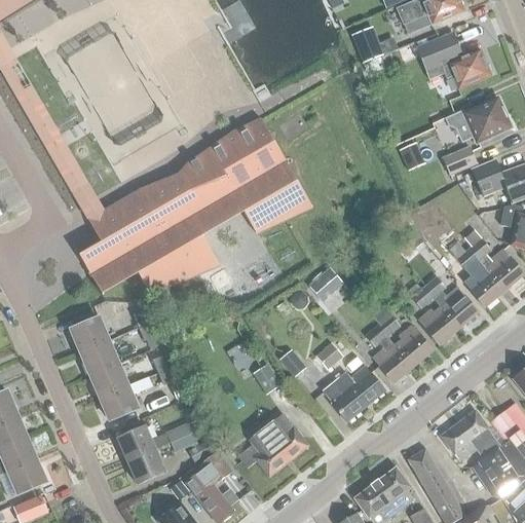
[(0,0),(0,19),(6,15),(8,20),(17,13),(15,10),(33,0),(0,0)]
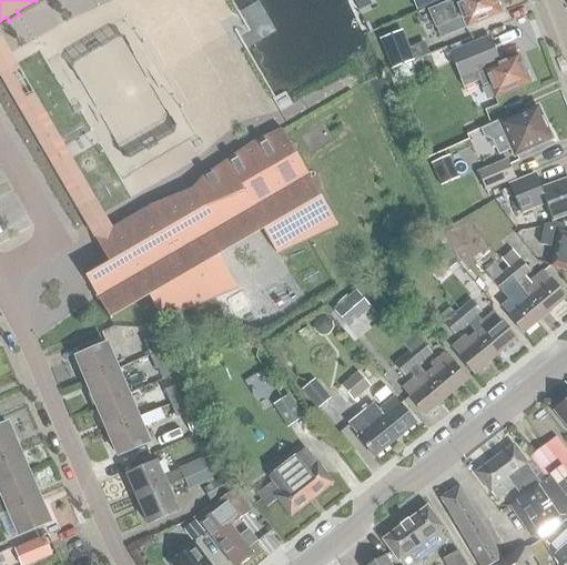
[(467,26),(499,12),(498,9),(500,6),(498,0),(447,0),(429,8),(436,24),(462,13),(467,26)]
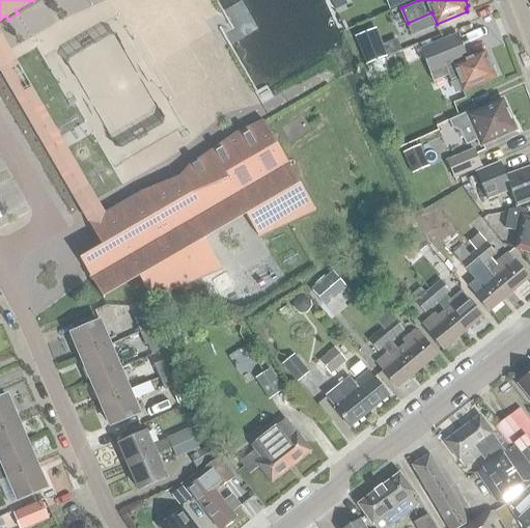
[(384,42),(378,25),(356,33),(366,63),(387,55),(402,49),(398,36),(384,42)]
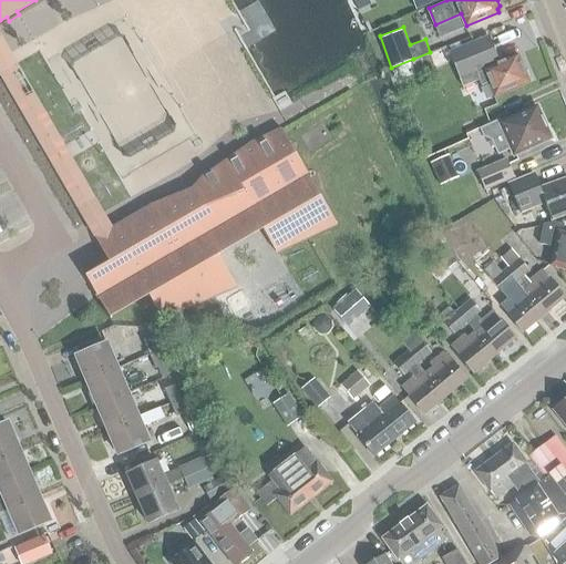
[(500,60),(490,33),(450,50),(448,44),(430,52),(435,65),(453,59),(463,84),(480,78),(482,84),(489,81),(495,95),(527,81),(527,79),(528,75),(518,52),(500,60)]
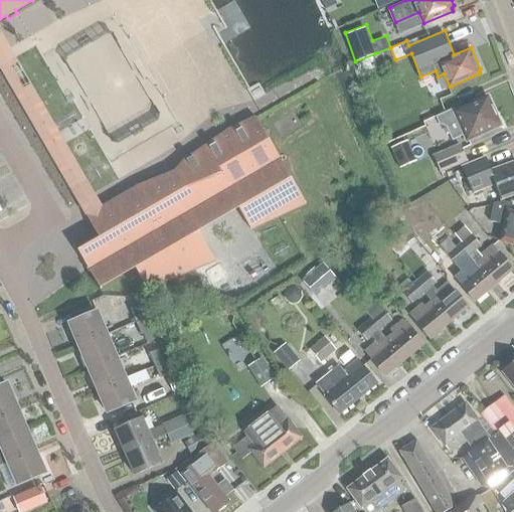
[(0,79),(88,214),(102,206),(0,44),(0,79)]
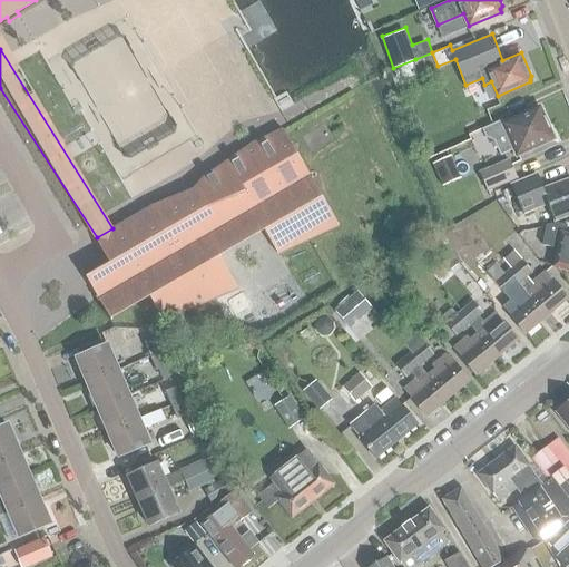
[(548,125),(540,106),(504,121),(503,118),(483,127),(487,135),(494,138),(501,153),(514,147),(518,154),(553,137),(552,135),(553,132),(551,126),(548,125)]
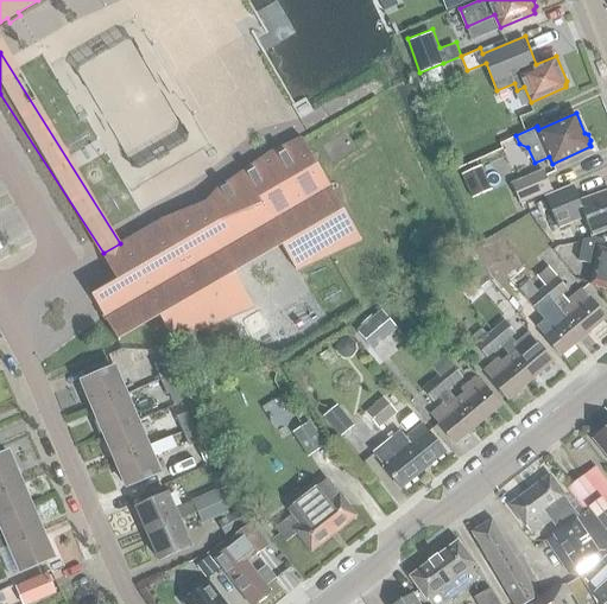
[(232,267),(280,239),(297,268),(361,237),(302,135),(270,151),(217,188),(207,201),(210,207),(126,255),(137,273),(96,297),(94,292),(92,293),(119,339),(121,338),(118,334),(158,310),(169,328),(189,334),(254,305),(232,267)]
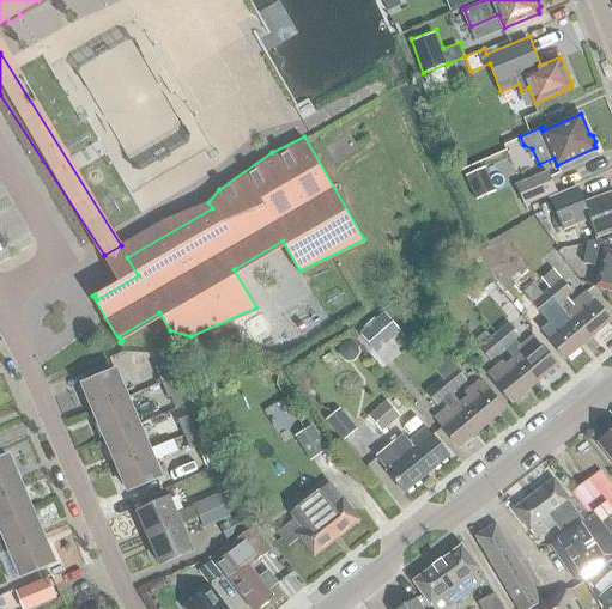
[(477,198),(497,189),(486,164),(466,172),(477,198)]
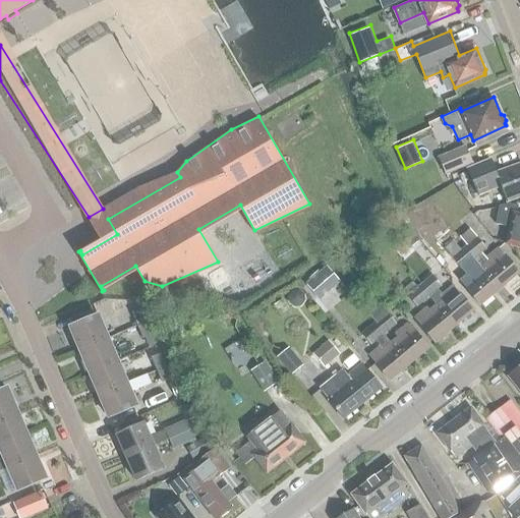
[(446,173),(473,162),(466,142),(438,155),(446,173)]
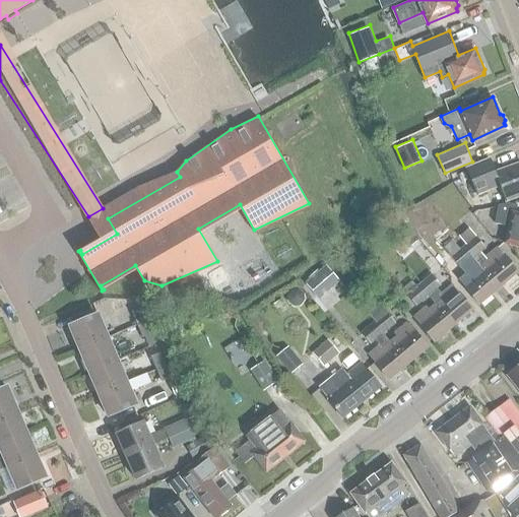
[(518,162),(497,170),(491,156),(466,167),(477,194),(501,185),(507,199),(518,194),(518,162)]
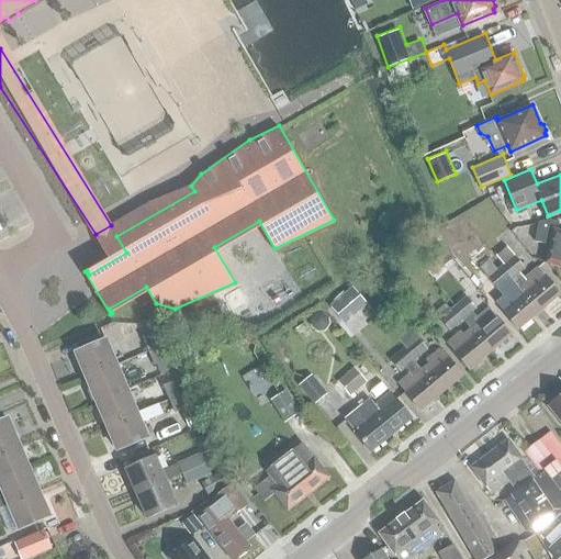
[(493,196),(478,205),(497,233),(512,223),(493,196)]
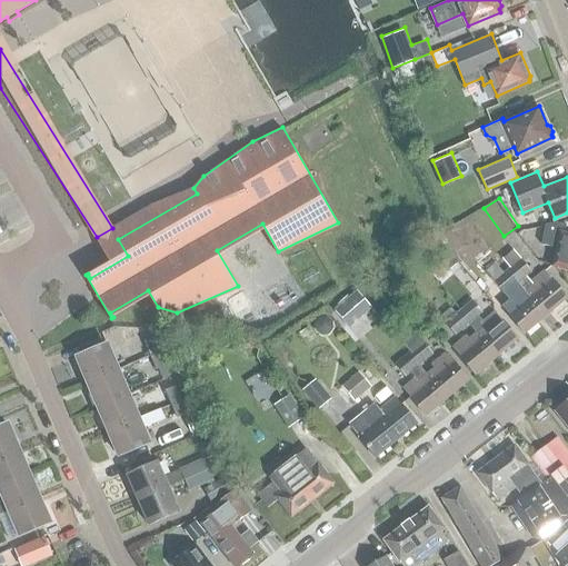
[(567,231),(565,230),(566,224),(558,221),(546,222),(541,242),(557,246),(552,262),(555,266),(567,269),(567,231)]
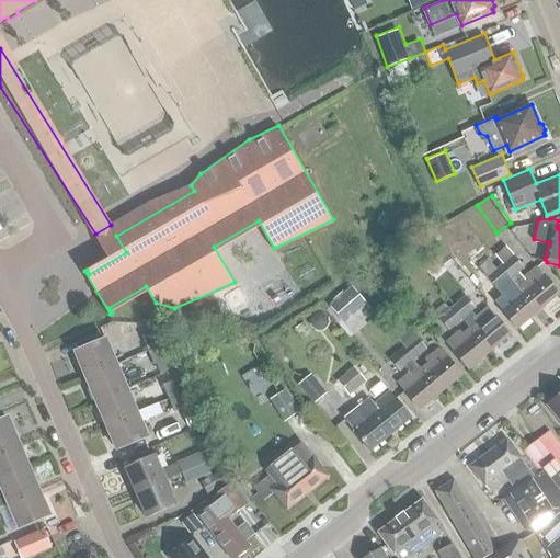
[(433,273),(452,255),(437,238),(418,255),(433,273)]
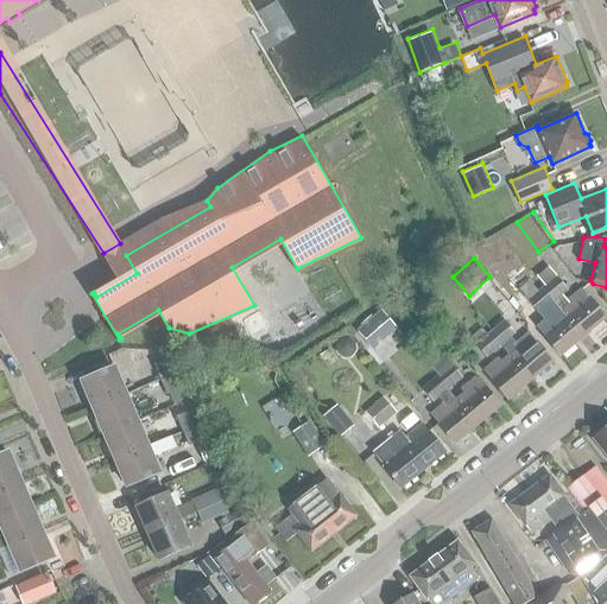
[(549,264),(536,273),(545,285),(543,286),(554,299),(563,291),(568,287),(557,274),(549,264)]
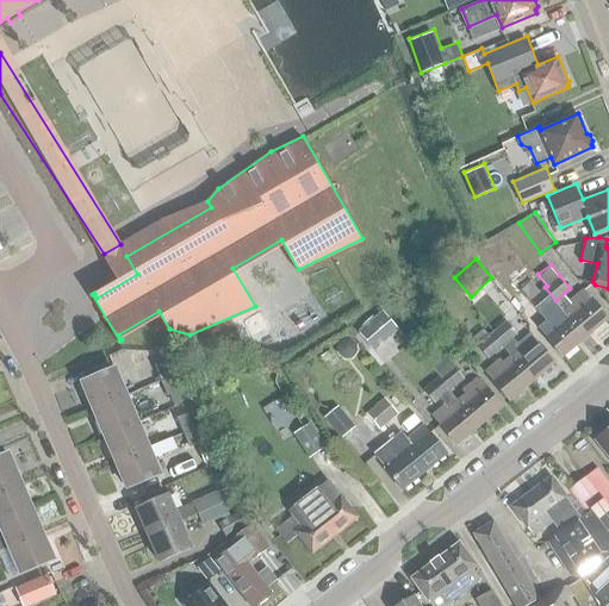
[(532,279),(521,287),(530,299),(541,312),(555,300),(545,287),(541,291),(532,279)]
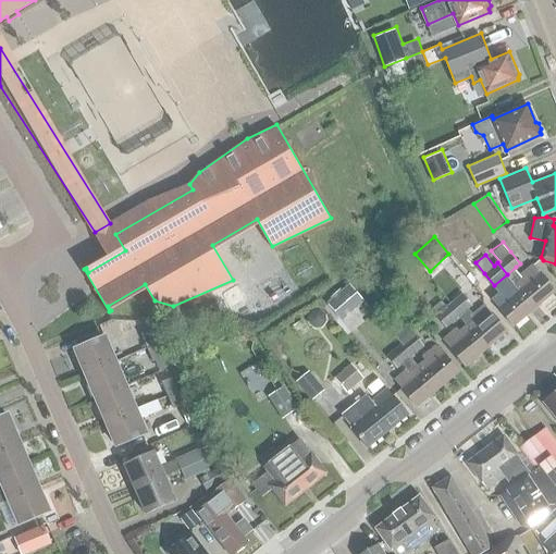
[(516,267),(507,274),(515,283),(534,307),(555,291),(555,288),(541,271),(535,266),(532,262),(520,272),(516,267)]
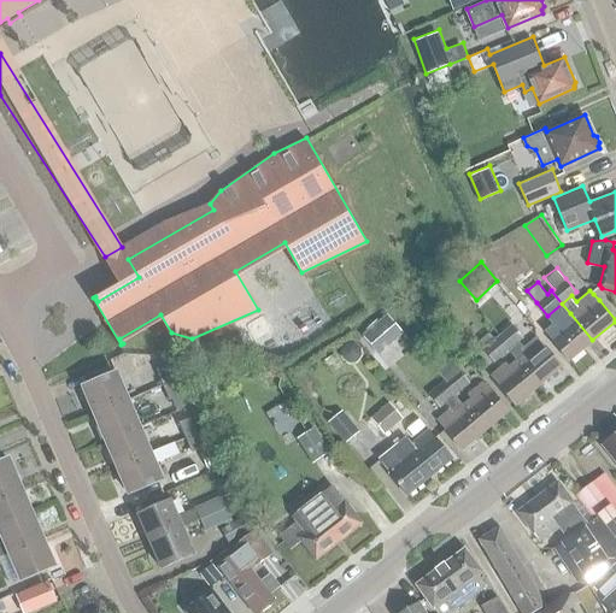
[(552,322),(544,329),(547,332),(553,339),(552,340),(569,359),(592,340),(570,313),(562,304),(547,316),(552,322)]
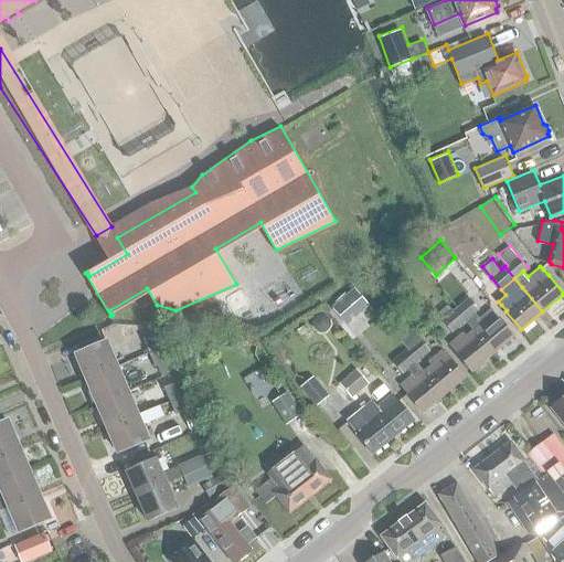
[(355,287),(333,307),(348,324),(370,305),(355,287)]
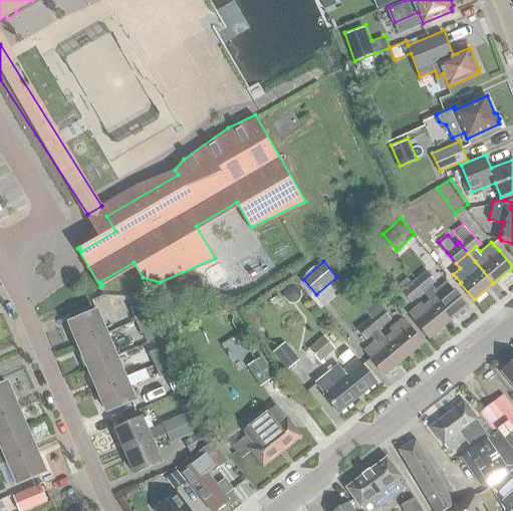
[(416,279),(424,289),(436,279),(428,269),(416,279)]
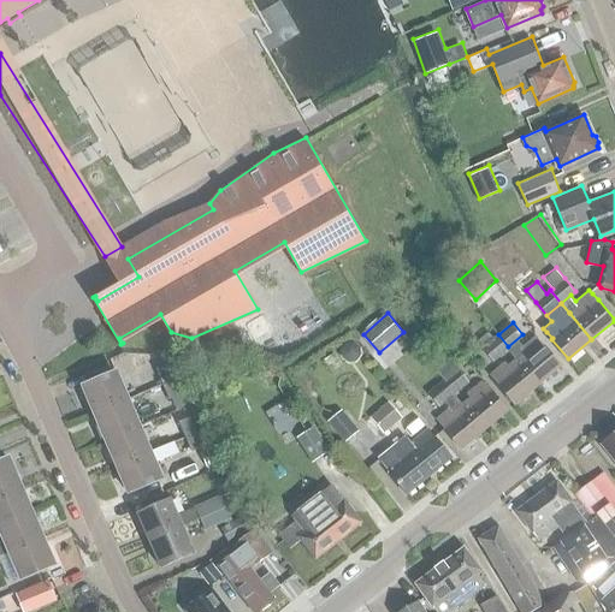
[(494,360),(508,346),(498,334),(483,348),(494,360)]
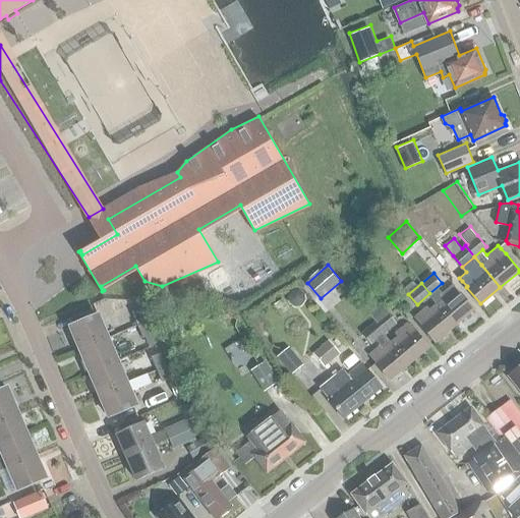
[(437,302),(455,325),(474,308),(460,291),(453,283),(442,292),(438,288),(429,295),(437,302)]
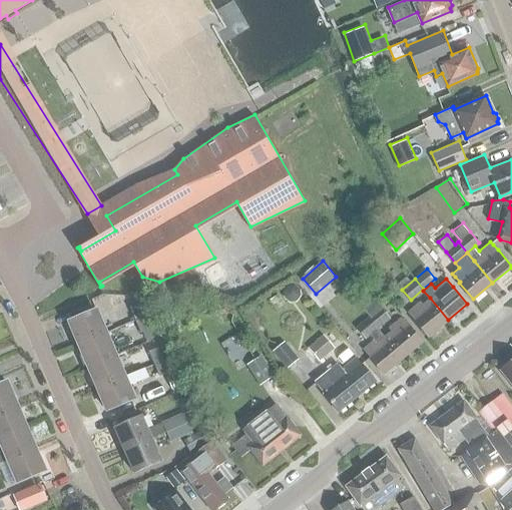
[(301,294),(300,288),(295,284),(288,285),(284,290),(285,297),(291,301),(297,300),(301,294)]
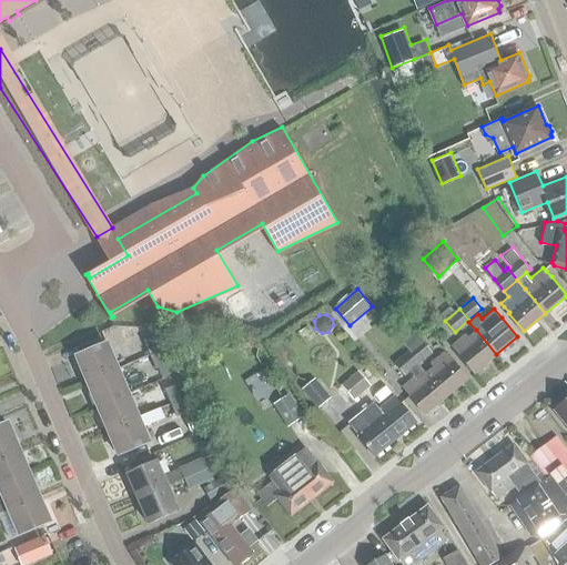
[(475,372),(496,354),(476,330),(469,335),(466,332),(452,343),(459,353),(475,372)]
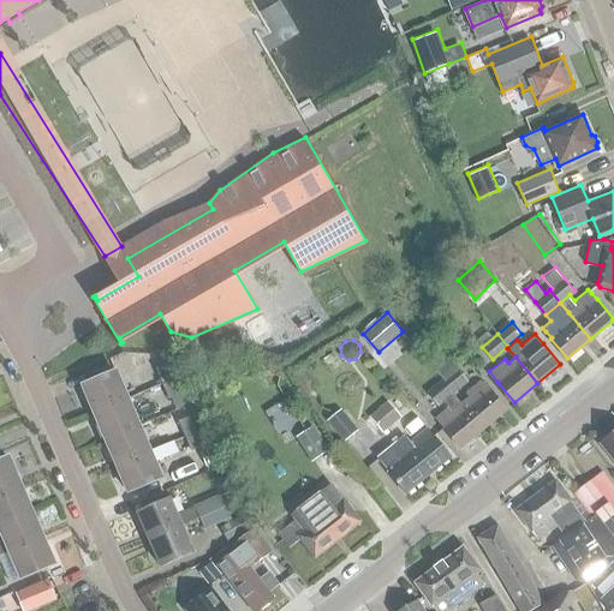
[(440,375),(453,391),(469,379),(451,358),(437,370),(441,373),(440,375)]
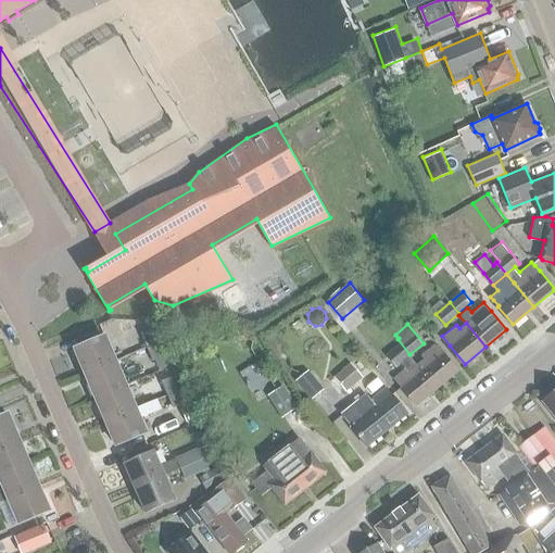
[(147,346),(156,341),(151,328),(141,332),(147,346)]
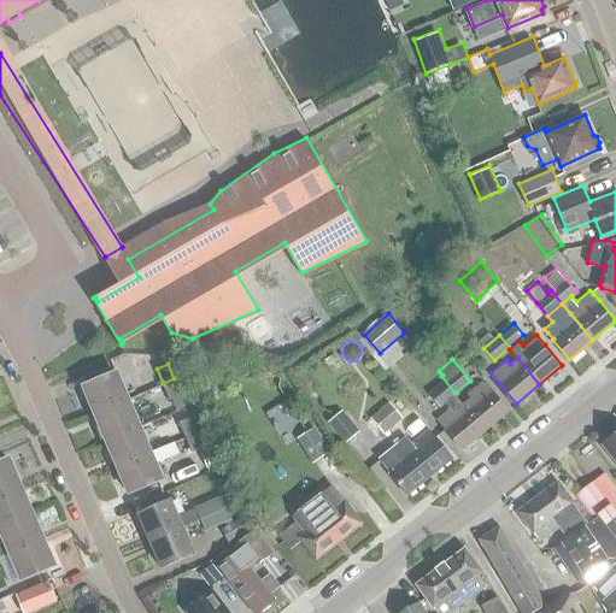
[(94,412),(128,398),(116,371),(83,385),(94,412)]
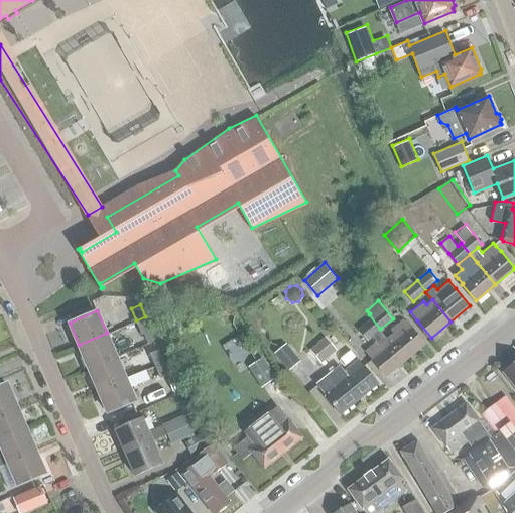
[(368,339),(373,335),(380,329),(369,314),(367,315),(370,319),(359,329),(368,339)]
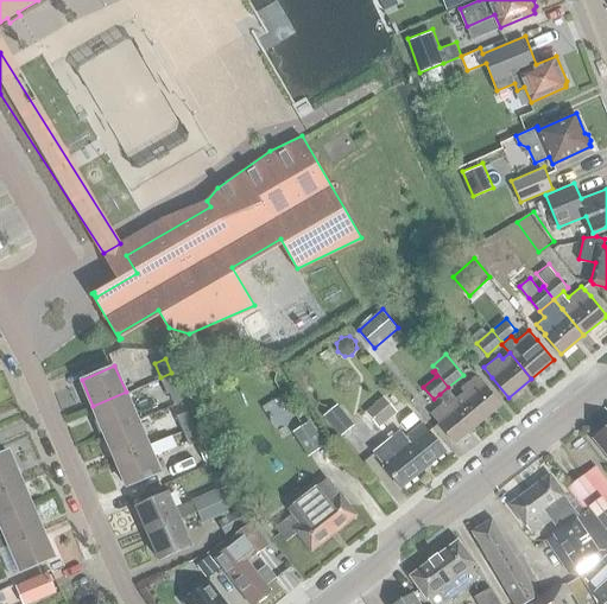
[(178,388),(171,373),(160,377),(168,392),(178,388)]
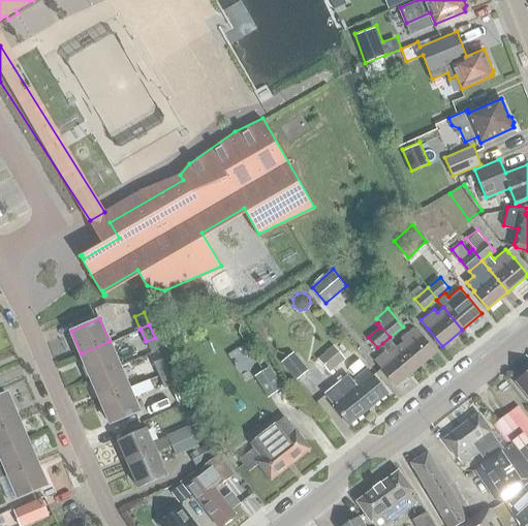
[(397,346),(416,368),(436,351),(421,334),(413,326),(401,336),(404,340),(397,346)]
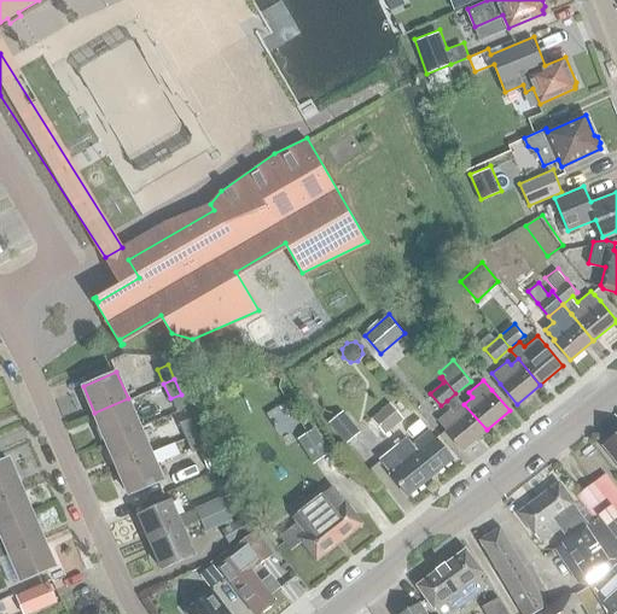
[(487,430),(464,404),(455,393),(447,401),(450,407),(437,417),(446,428),(463,449),(487,430)]
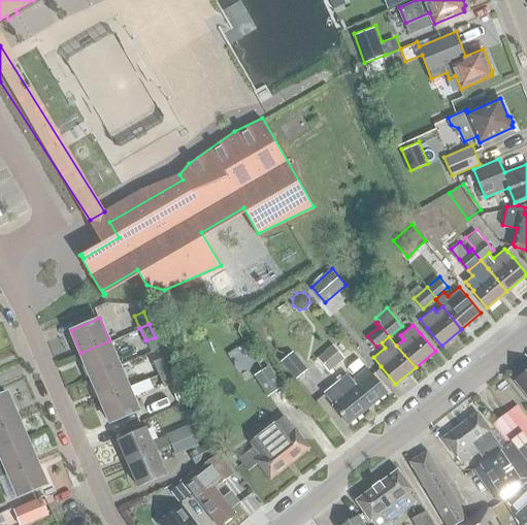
[(91,375),(119,363),(109,340),(80,353),(91,375)]
